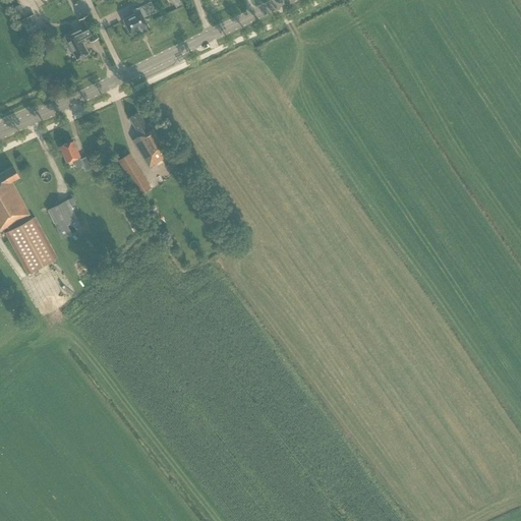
[(143,31),(148,29),(148,26),(142,16),(154,11),(150,1),(131,10),(133,14),(123,19),(130,34),(141,29),(141,30),(143,31)]
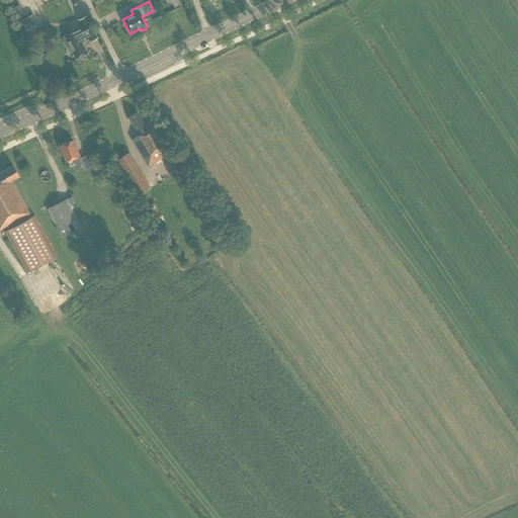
[(34,14),(21,21),(27,33),(40,27),(34,14)]
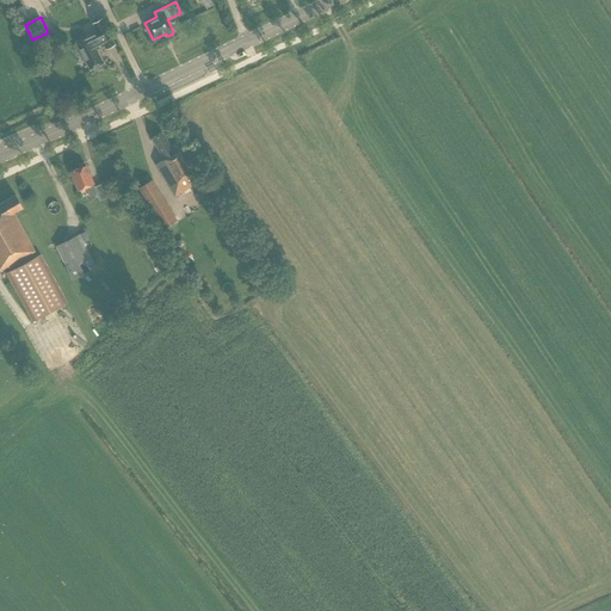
[(102,19),(93,24),(102,41),(94,44),(90,36),(76,43),(90,71),(104,63),(97,50),(105,47),(106,49),(115,45),(102,19)]
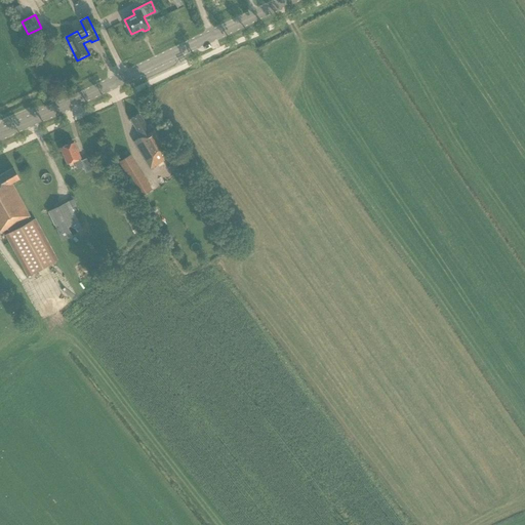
[(151,124),(148,126),(139,114),(130,119),(142,137),(134,142),(151,168),(170,157),(151,124)]
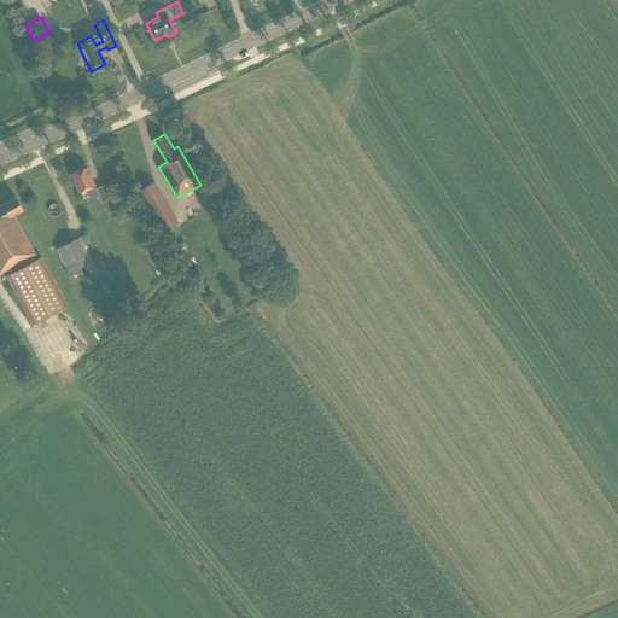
[(105,186),(95,190),(87,168),(71,174),(80,193),(87,190),(91,199),(98,196),(101,203),(110,199),(105,186)]
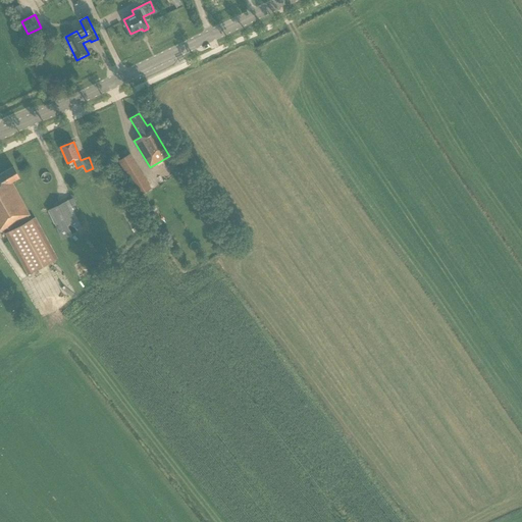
[(30,215),(12,183),(20,177),(13,166),(0,173),(0,231),(7,227),(9,231),(5,233),(28,274),(57,258),(35,217),(30,220),(28,216),(30,215)]
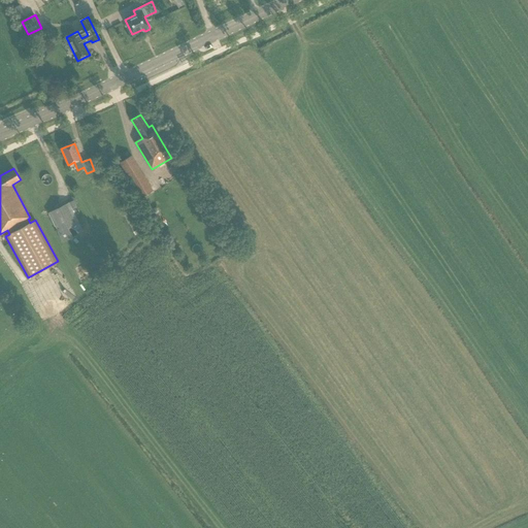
[(41,184),(47,183),(46,175),(39,176),(41,184)]
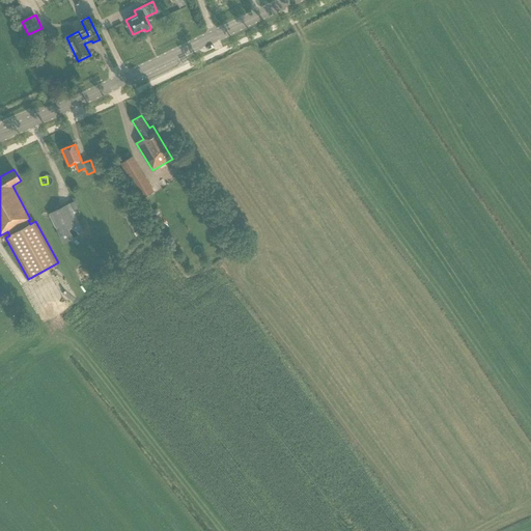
[(147,203),(150,211),(156,207),(154,200),(147,203)]
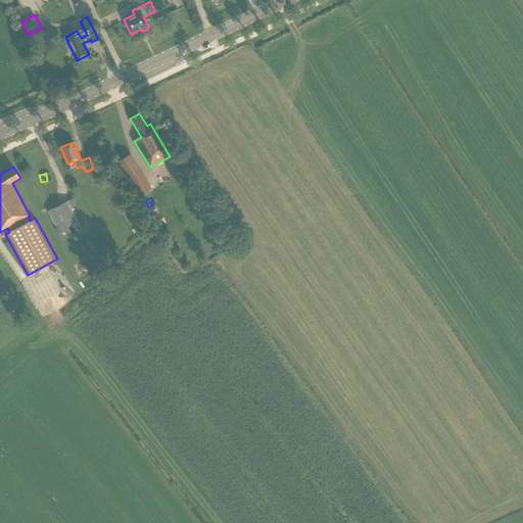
[(83,230),(75,214),(79,210),(76,204),(73,198),(48,211),(62,239),(83,230)]
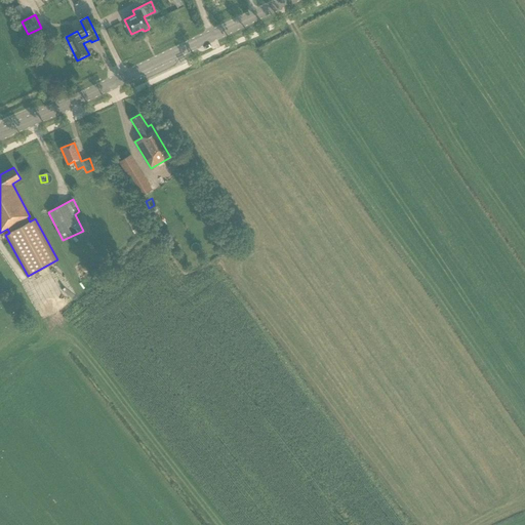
[(134,235),(142,230),(139,227),(142,226),(132,209),(123,214),(134,235)]
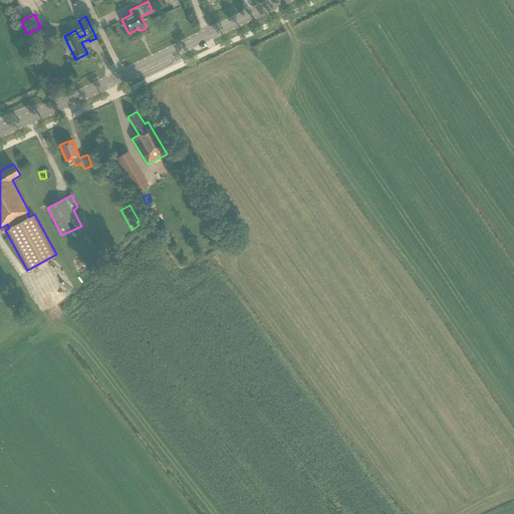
[(180,241),(187,233),(182,229),(175,237),(180,241)]
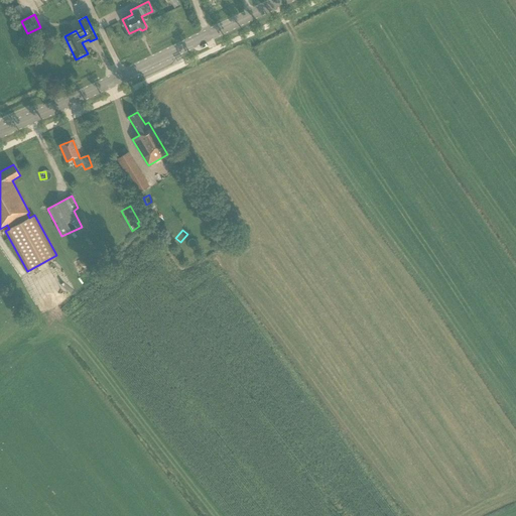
[(80,283),(75,274),(67,278),(71,287),(80,283)]
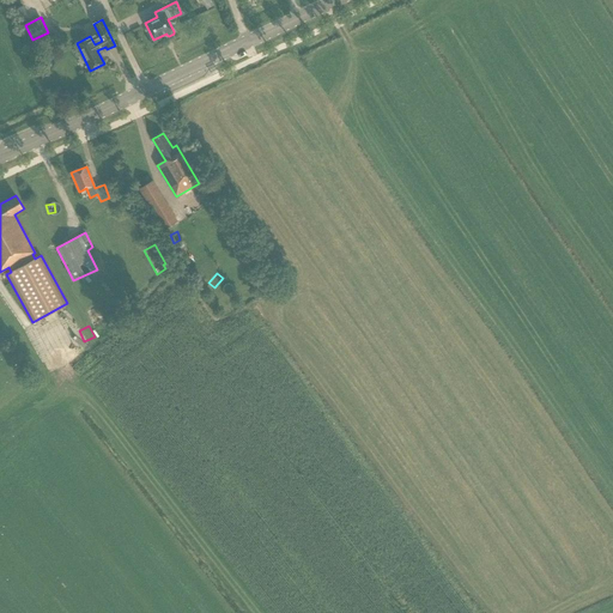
[(46,349),(37,356),(44,364),(52,358),(46,349)]
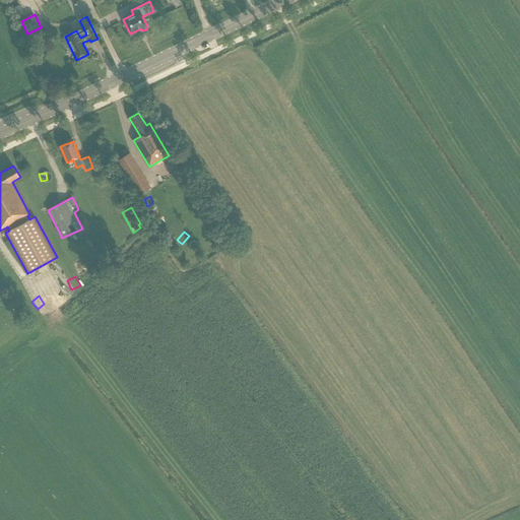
[(40,311),(45,317),(52,312),(47,305),(40,311)]
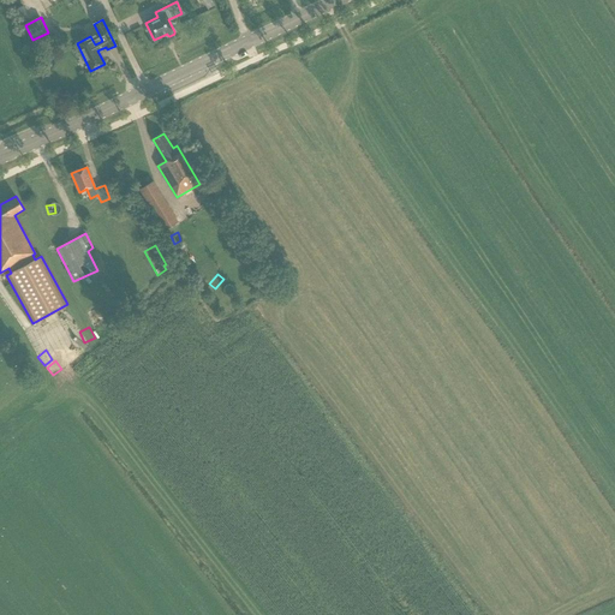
[(101,374),(105,368),(95,362),(91,368),(101,374)]
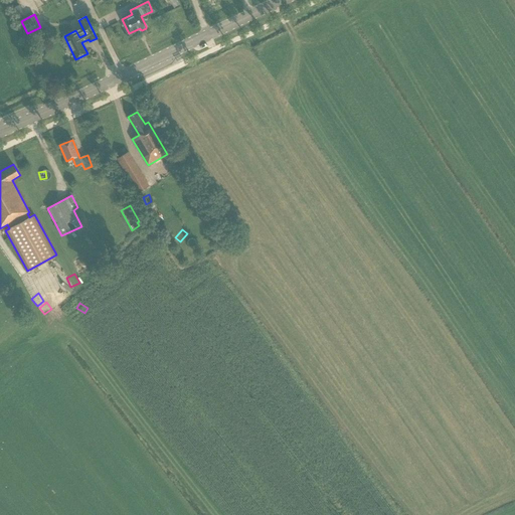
[(50,310),(44,315),(53,325),(58,321),(50,310)]
